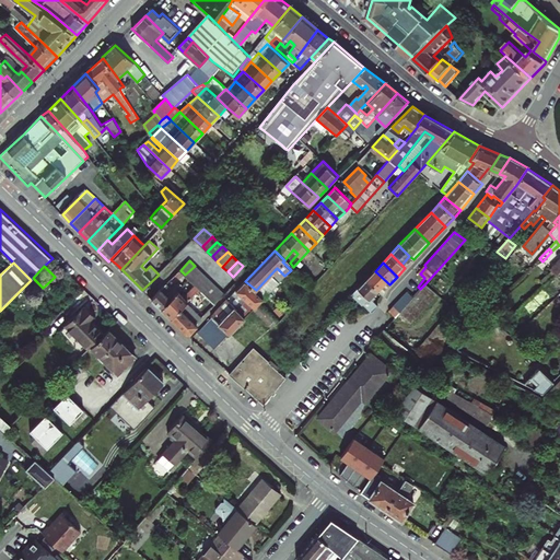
[(189,280),(199,270),(195,266),(185,275),(189,280)]
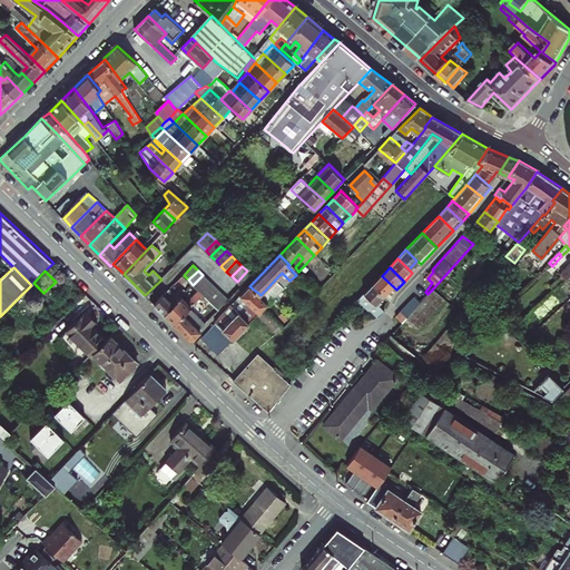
[(237,282),(242,286),(253,276),(247,271),(237,282)]
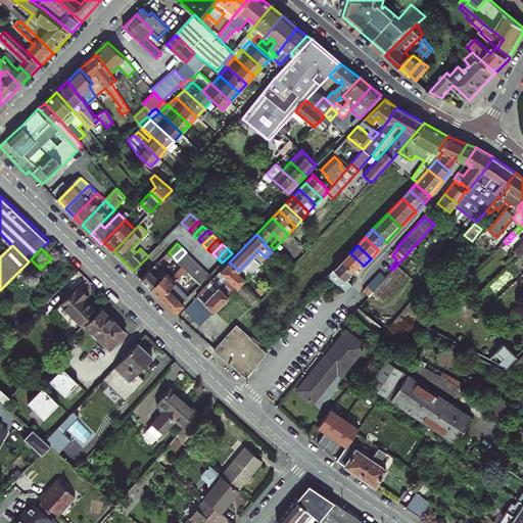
[(169,252),(163,257),(173,267),(174,266),(177,262),(173,256),(169,252)]
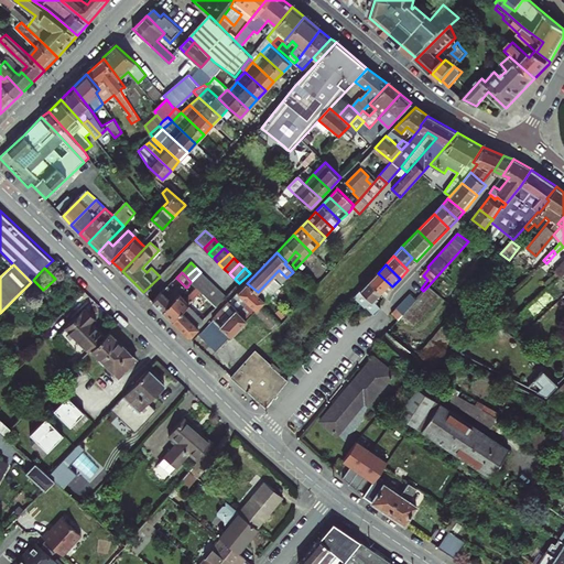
[(206,278),(201,272),(191,282),(196,288),(206,278)]
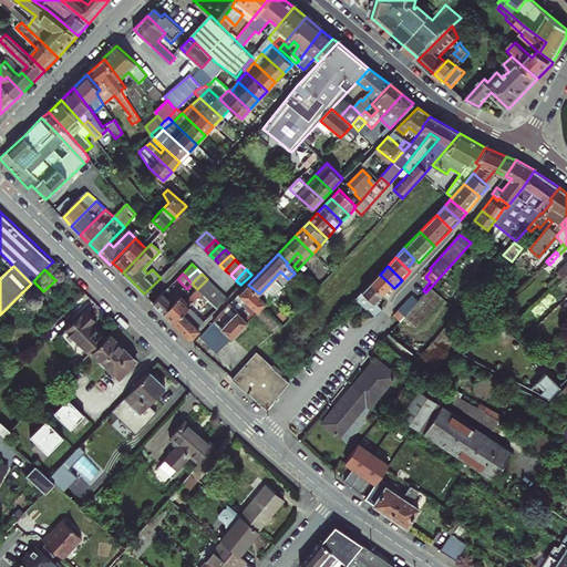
[(380,275),(371,284),(382,294),(387,299),(391,292),(394,288),(380,275)]
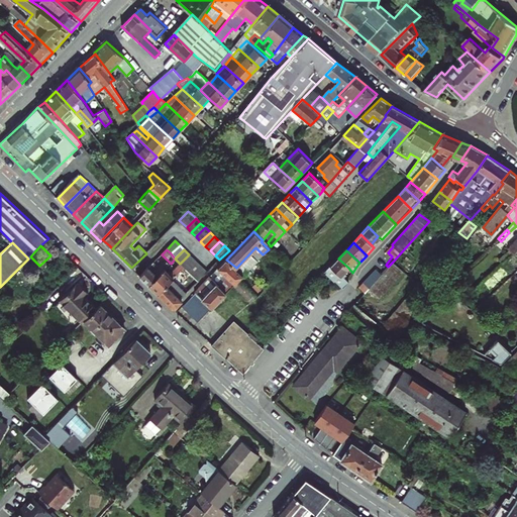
[(501,259),(504,263),(513,253),(510,250),(501,259)]
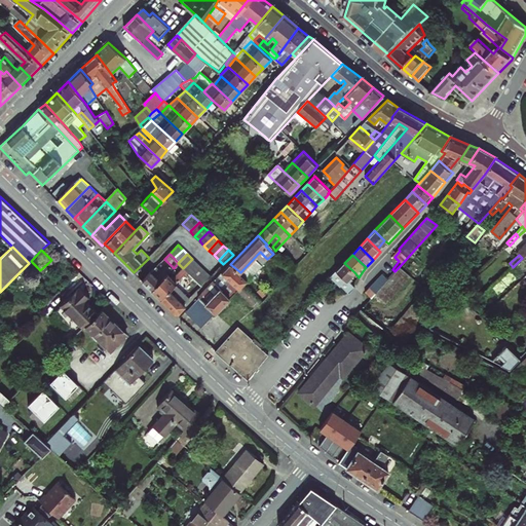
[(188,272),(196,263),(192,259),(183,268),(188,272)]
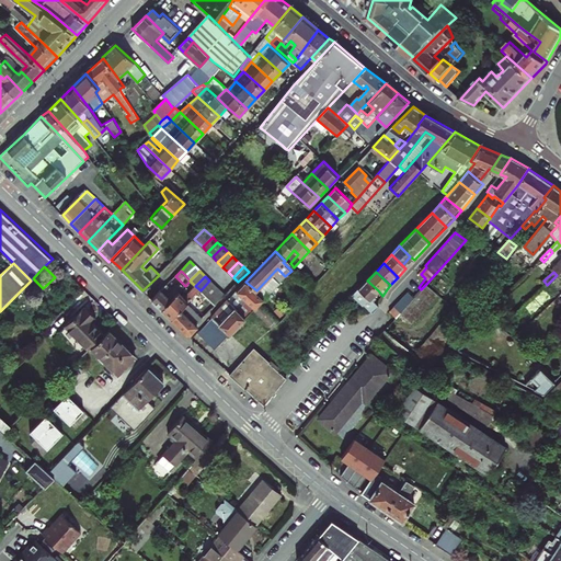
[(195,295),(201,290),(195,286),(190,281),(186,285),(190,289),(183,297),(179,293),(162,309),(172,319),(187,304),(195,295)]
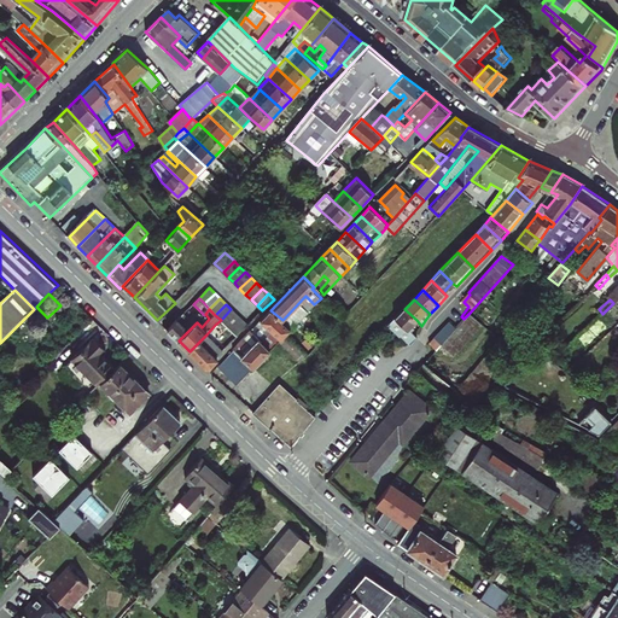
[(237,315),(231,309),(221,320),(226,325),(237,315)]
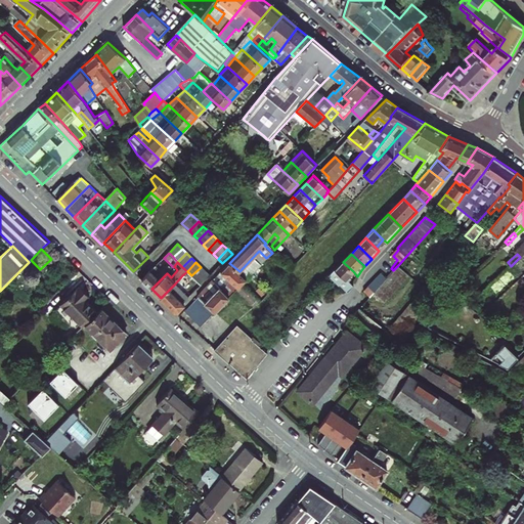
[(348,276),(353,271),(343,262),(329,276),(331,277),(333,279),(334,279),(347,293),(352,288),(347,282),(351,279),(348,276)]
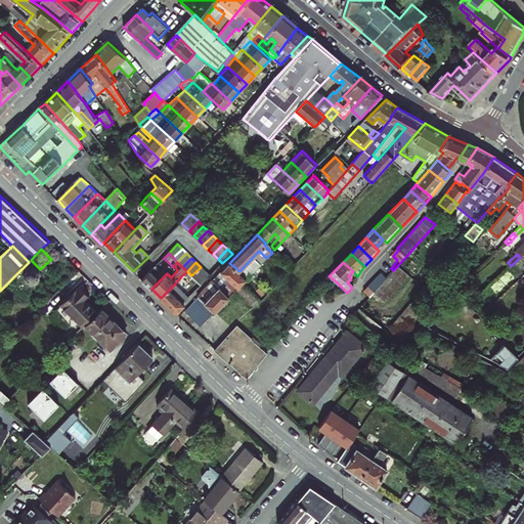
[(230,297),(236,290),(243,284),(244,282),(247,279),(239,271),(229,263),(221,271),(231,281),(223,290),(230,297)]
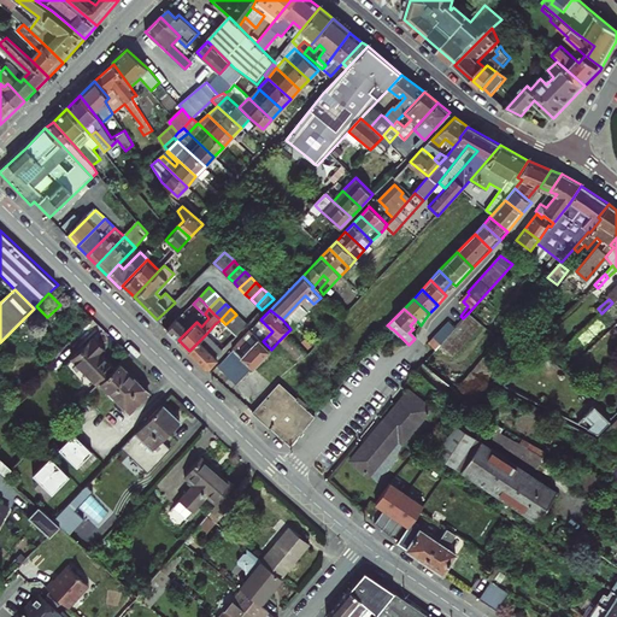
[(178,340),(197,322),(199,319),(193,313),(189,318),(183,312),(168,329),(178,340)]
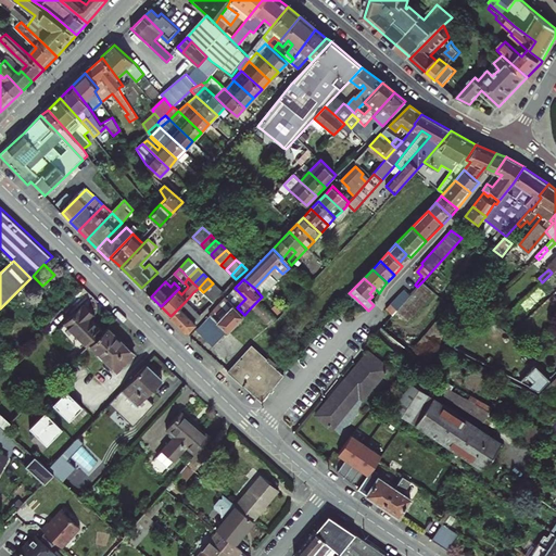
[(416,288),(395,311),(407,321),(434,291),(422,281),(417,287),(416,288)]
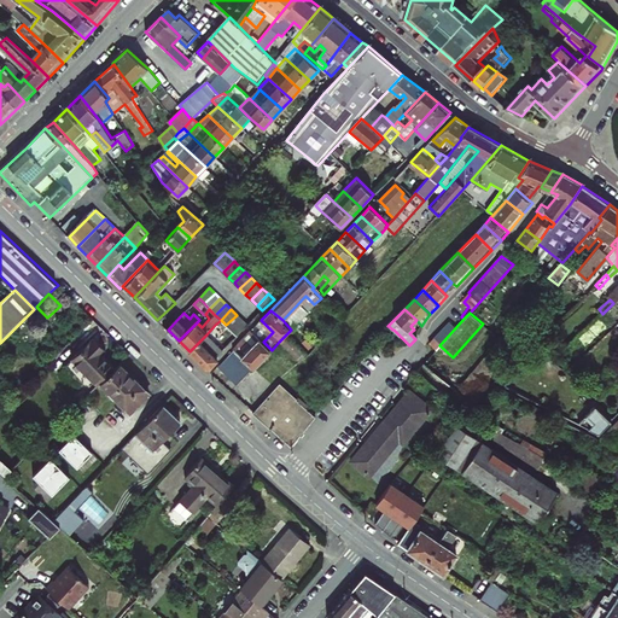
[(439,345),(462,320),(455,314),(430,343),(437,349),(439,345)]
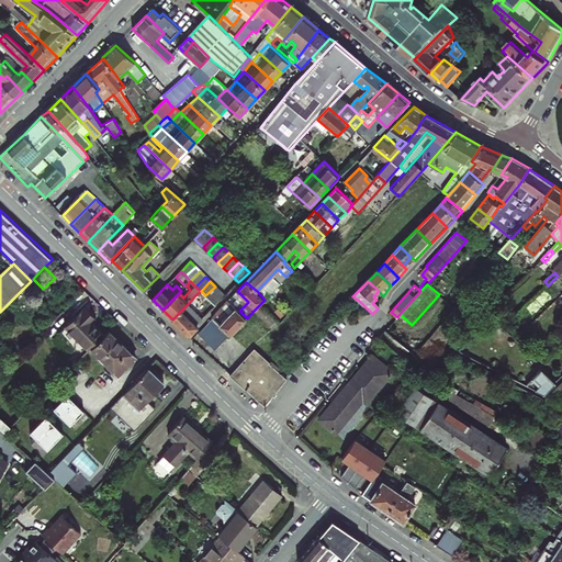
[(208,298),(211,301),(221,291),(215,287),(205,295),(208,298)]
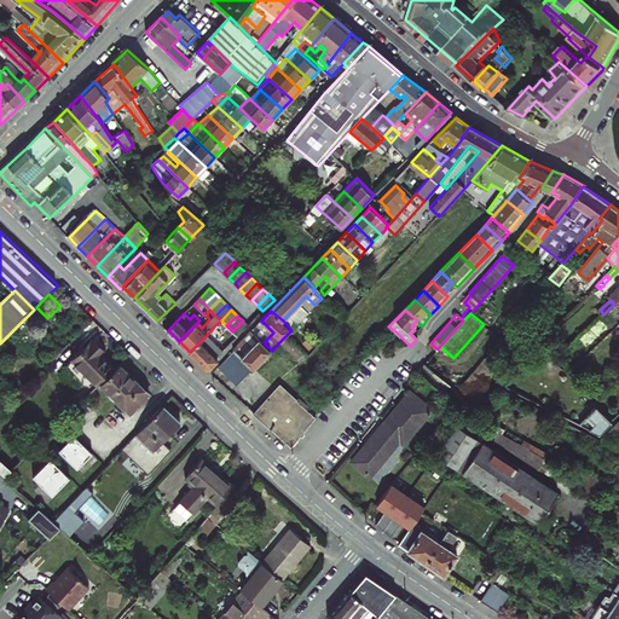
[(221,320),(215,325),(223,333),(229,328),(226,325),(221,320)]
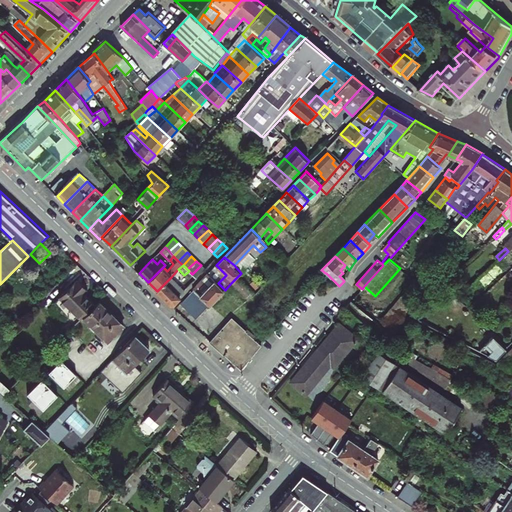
[(192,274),(197,279),(206,270),(201,265),(192,274)]
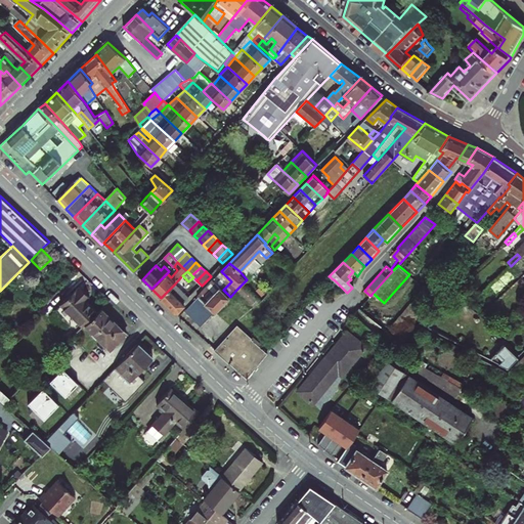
[(185,293),(175,284),(161,298),(174,311),(178,312),(185,304),(184,303),(202,286),(197,280),(185,293)]
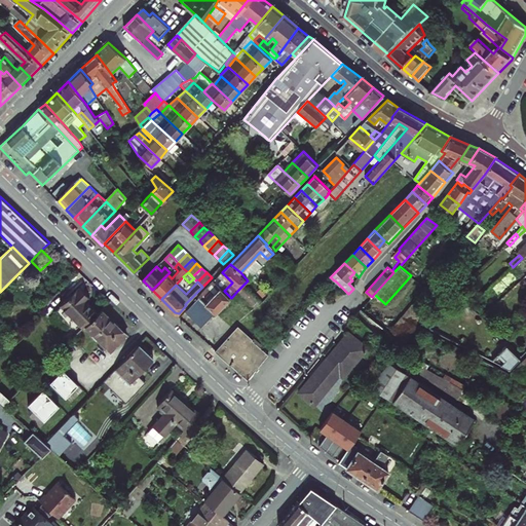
[(214,282),(202,293),(209,299),(205,303),(216,312),(231,298),(224,291),(214,282)]
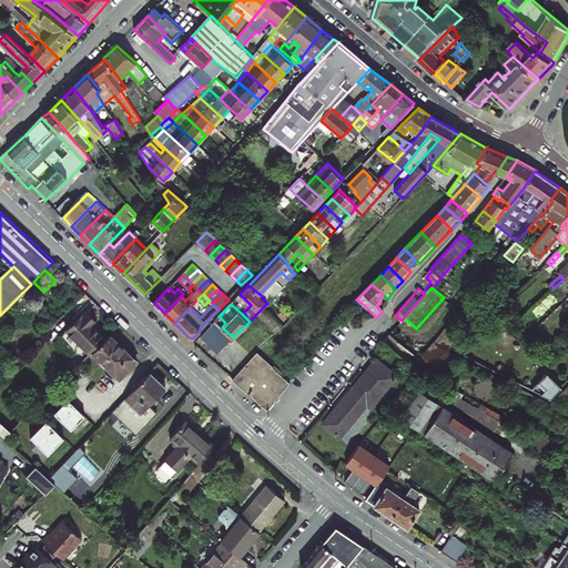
[(263,307),(256,314),(274,331),(280,324),(263,307)]
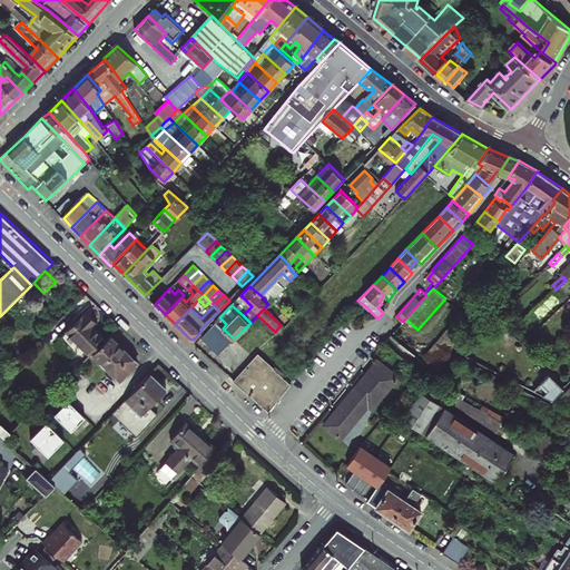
[(91,355),(108,338),(94,325),(97,322),(87,312),(68,331),(91,355)]
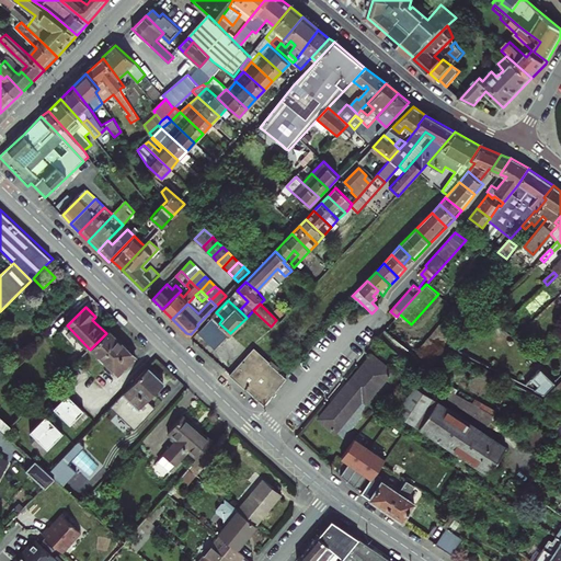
[(430,363),(466,318),(454,308),(418,352),(430,363)]
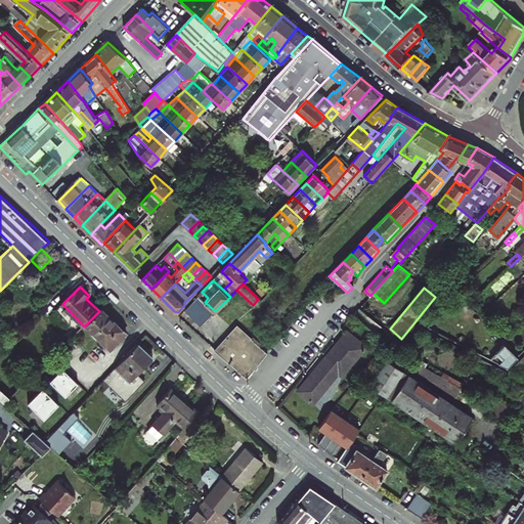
[(205,302),(199,296),(184,311),(202,326),(215,311),(205,302)]
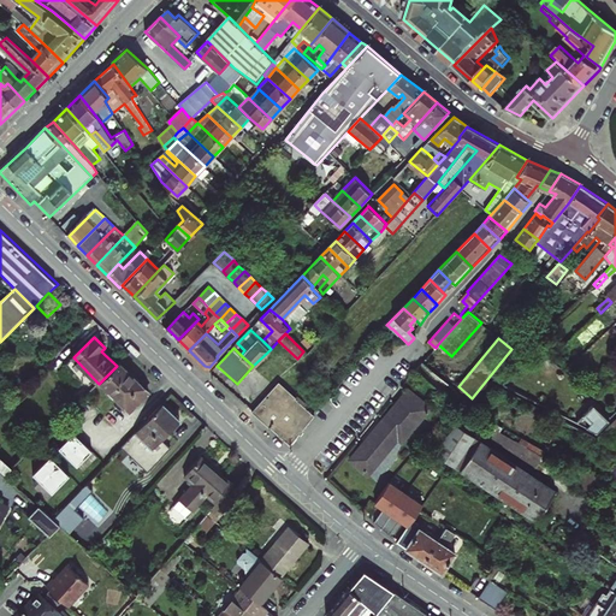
[(120,401),(131,412),(150,392),(120,365),(117,367),(101,383),(113,395),(113,397),(114,401),(117,402),(120,401)]
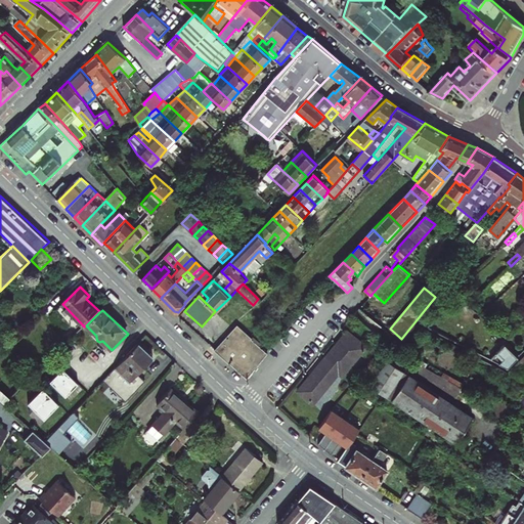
[(84,328),(86,325),(99,312),(99,311),(84,326),(84,328)]
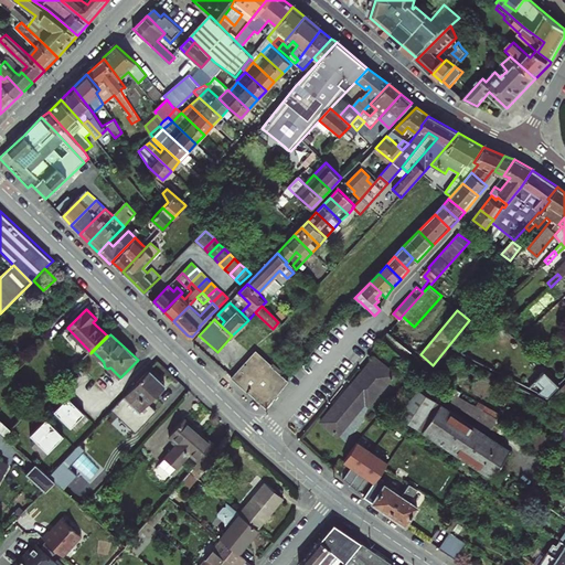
[(256,350),(232,377),(266,409),(289,381),(256,350)]
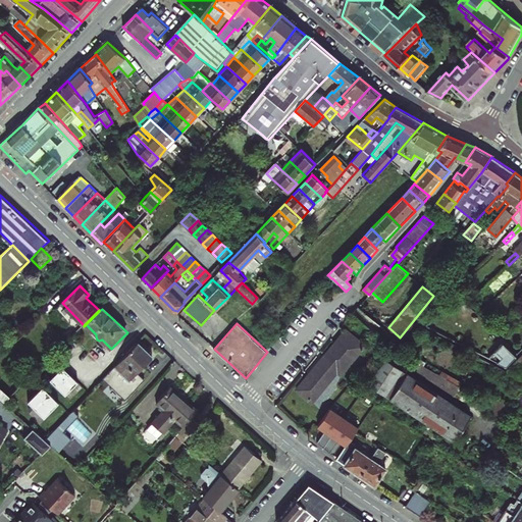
[(346,330),(297,389),(312,402),(337,372),(342,374),(365,346),(346,330)]
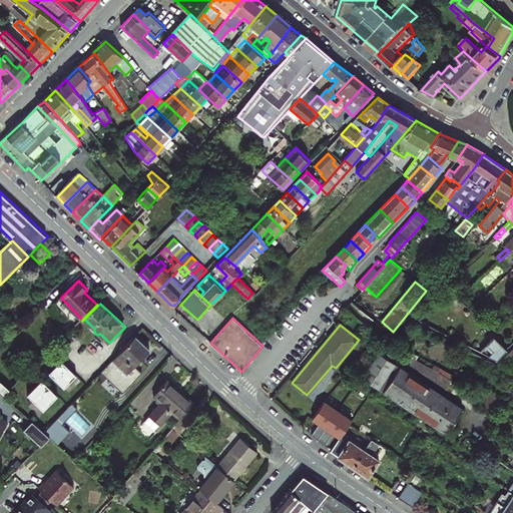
[(128,374),(150,350),(136,336),(124,348),(119,354),(113,360),(128,374)]
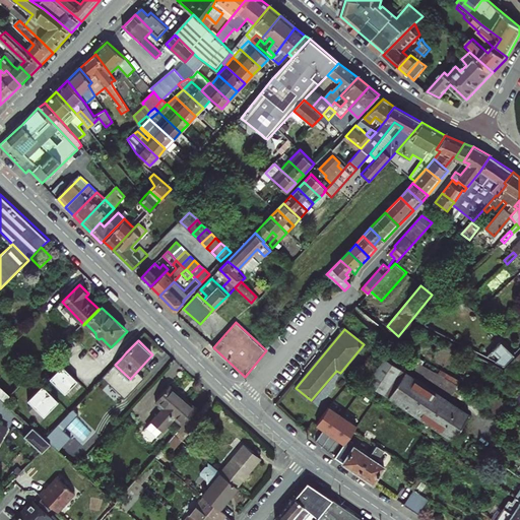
[(503,365),(514,353),(508,348),(495,362),(503,365)]
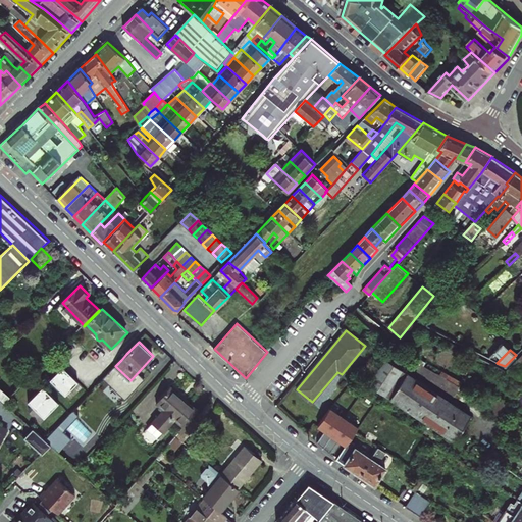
[(521,354),(508,368),(521,375),(521,354)]
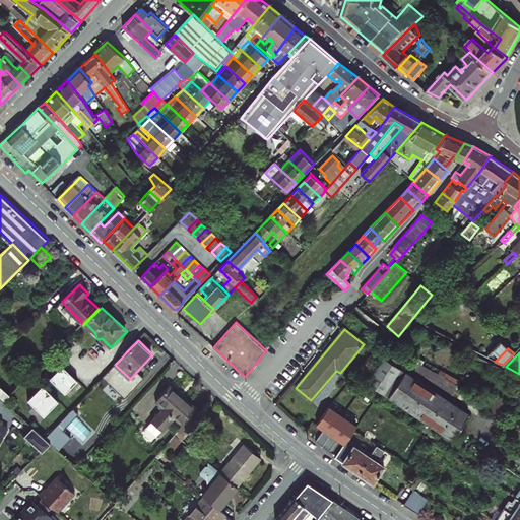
[(411,360),(418,364),(421,366),(425,361),(414,354),(411,360)]
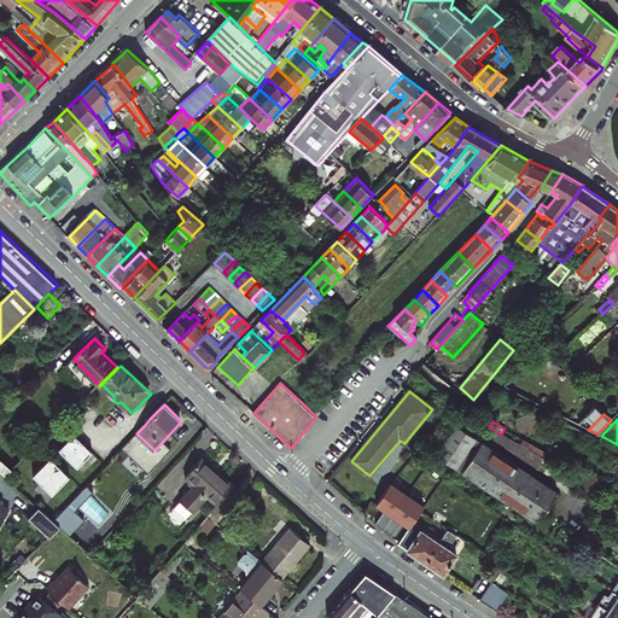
[(436,453),(462,471),(482,442),(458,425),(436,453)]
